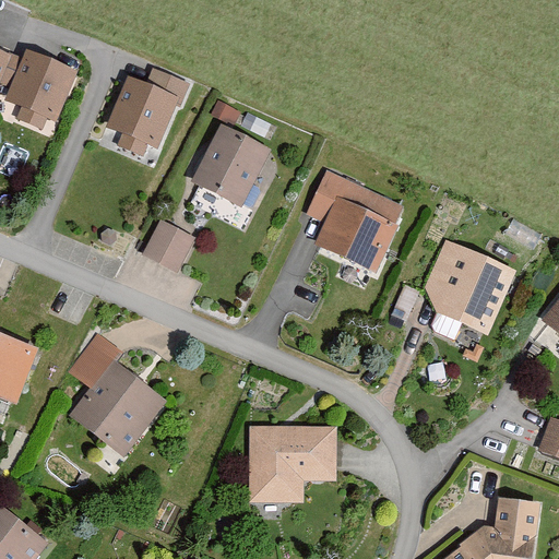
[(0,90),(14,56),(0,48),(0,90)]
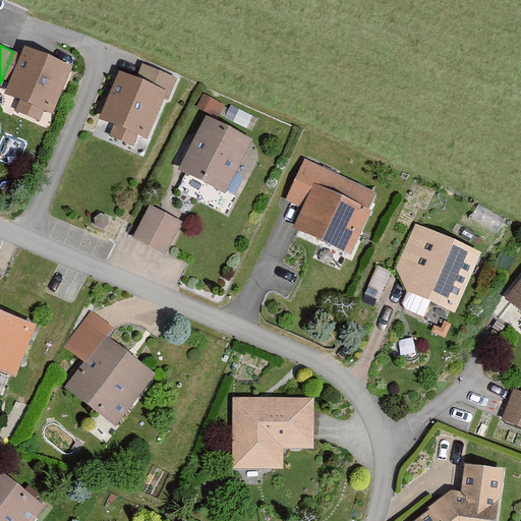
[(73,68),(26,47),(6,92),(19,98),(15,108),(39,118),(44,108),(54,112),(73,68)]
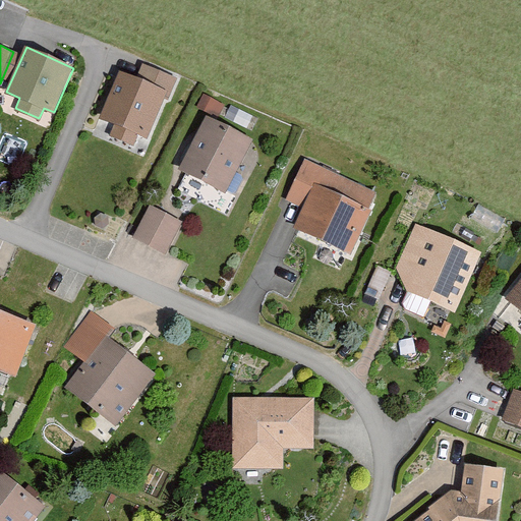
[(137,79),(120,72),(101,119),(115,125),(110,136),(134,147),(139,135),(146,137),(163,96),(168,98),(175,79),(142,66),(137,79)]
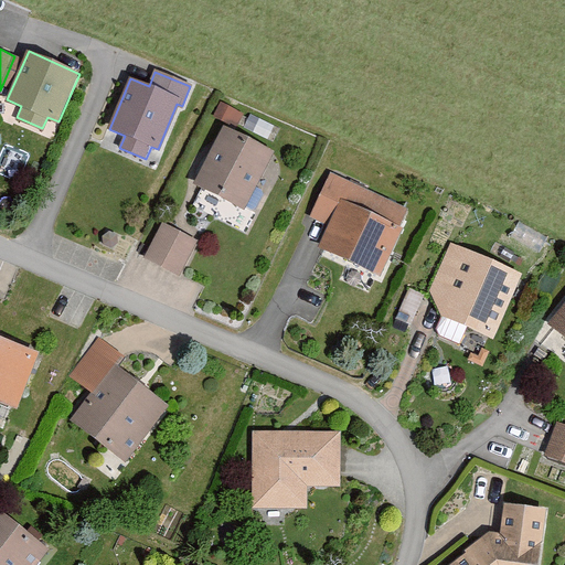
[(275,152),(224,126),(194,183),(245,210),(275,152)]
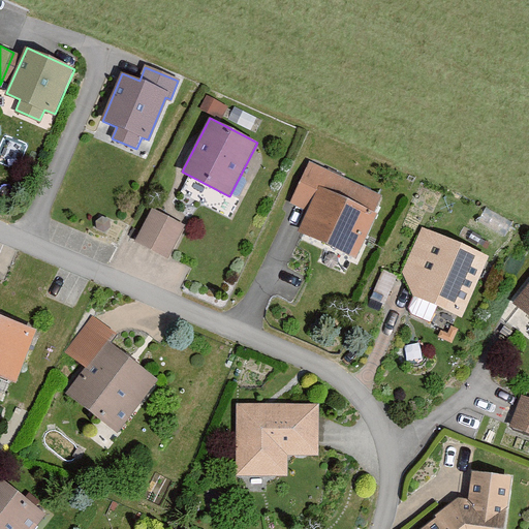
[(380,195),(309,163),(290,205),(309,213),(301,231),(353,255),(380,195)]
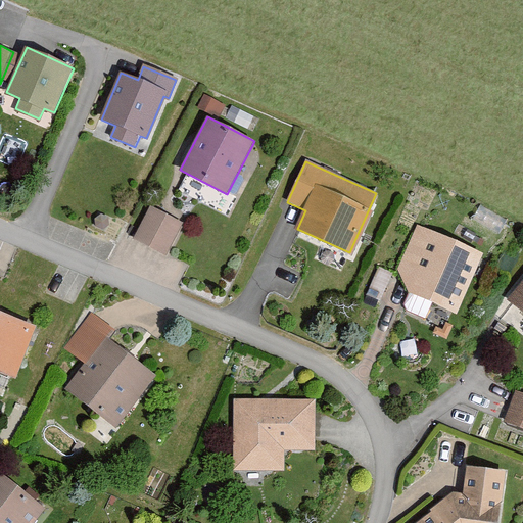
[(181,222),(150,206),(135,238),(165,253),(181,222)]
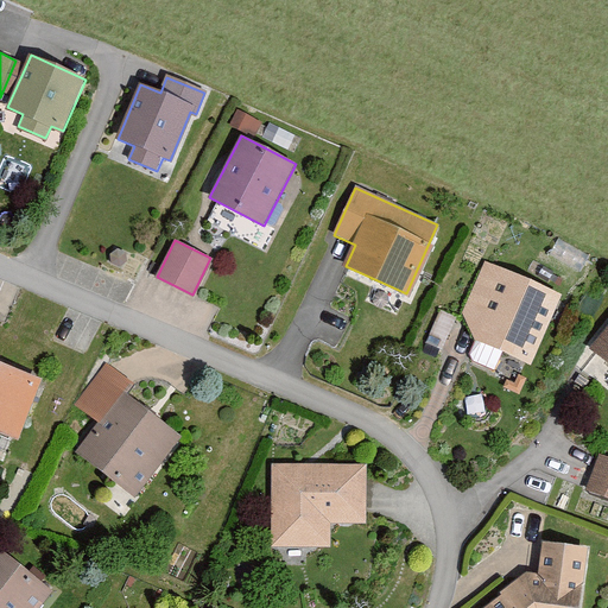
[(564,295),(483,263),(462,315),(476,341),(534,366),(564,295)]
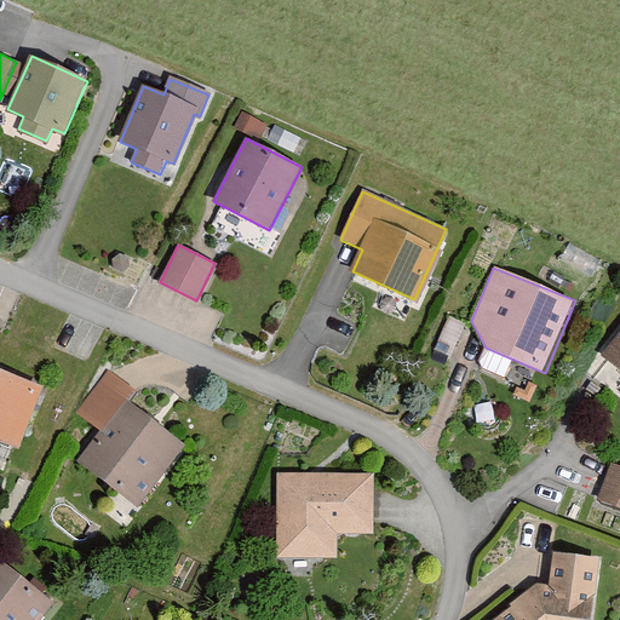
[(619,333),(602,356),(619,371),(619,333)]
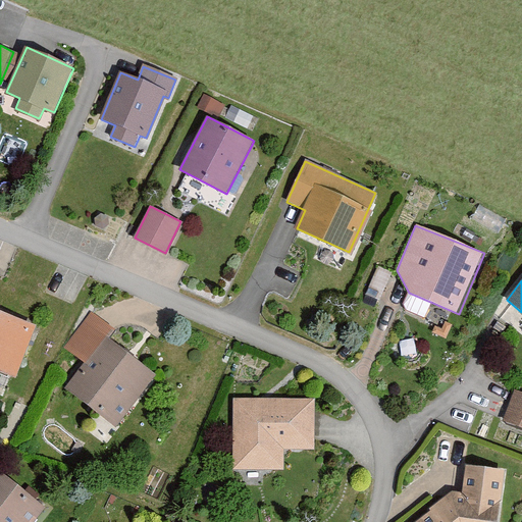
[(34,324),(0,311),(0,371),(12,376),(34,324)]
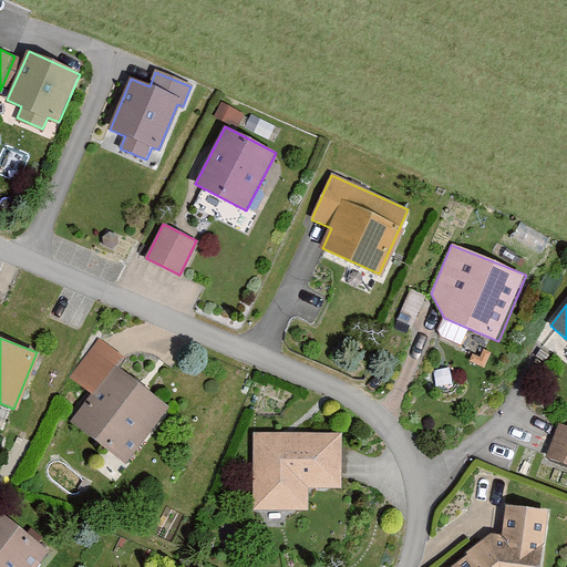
[(129,361),(101,341),(73,380),(96,397),(74,426),(131,467),(174,409),(122,371),(129,361)]
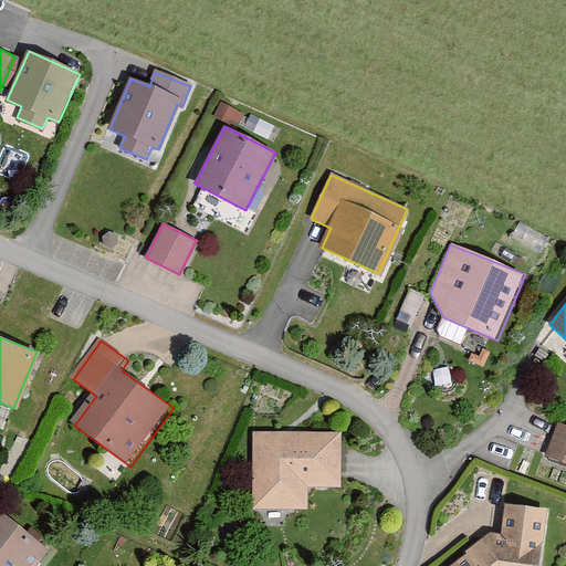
[(565,426),(557,423),(546,457),(565,463),(565,426)]
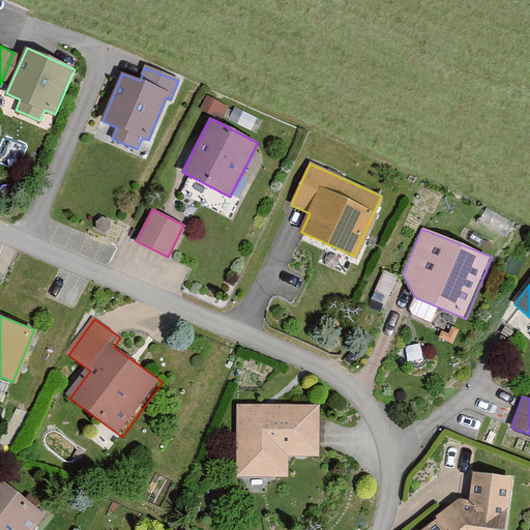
[(318,405),(238,406),(238,476),(287,475),(287,455),(318,455),(318,405)]
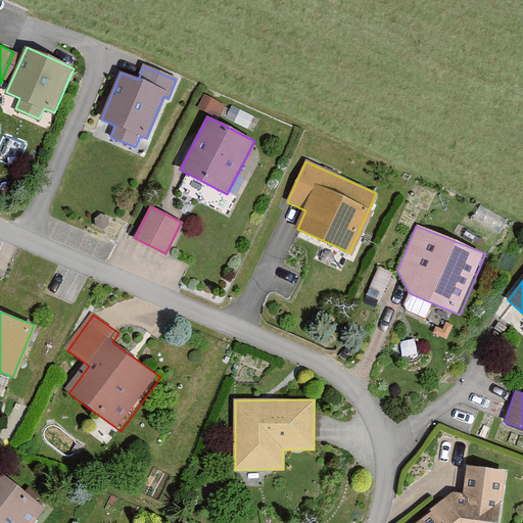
[(501,522),(506,471),(467,467),(465,495),(454,492),(416,522),(501,522)]
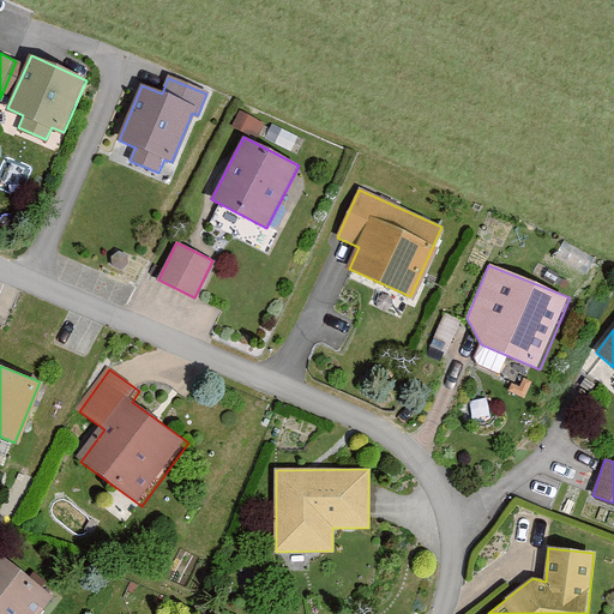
[(38,613),(53,597),(0,555),(0,613),(38,613)]
